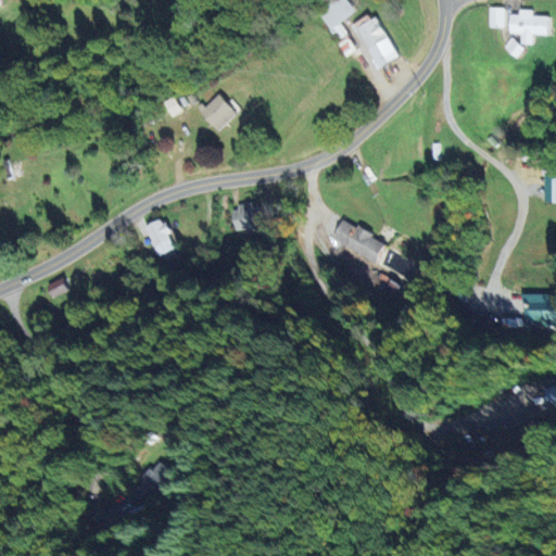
[(344,58),(355,50),(339,23),(355,12),(348,0),(335,0),(316,12),(344,58)]
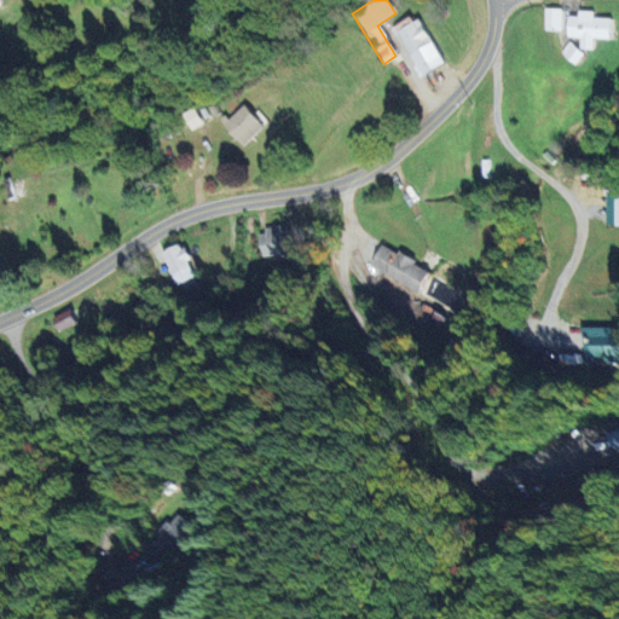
[(542,32),(560,33),(560,10),(542,10),(542,32)]
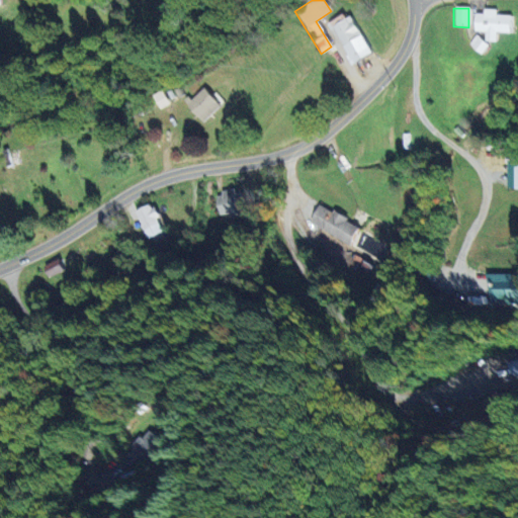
[(485,42),(496,42),(496,33),(509,33),(509,16),(496,16),(496,10),(482,10),(482,14),(472,14),(472,32),(485,32),(485,42)]
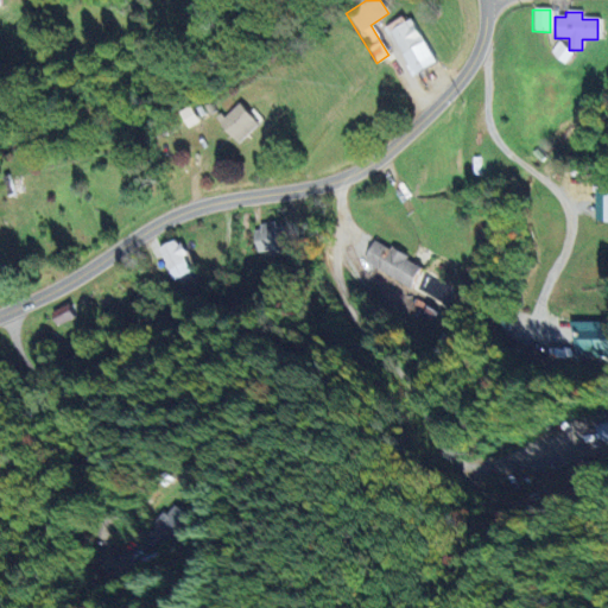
[(412,75),(435,62),(411,19),(387,32),(412,75)]
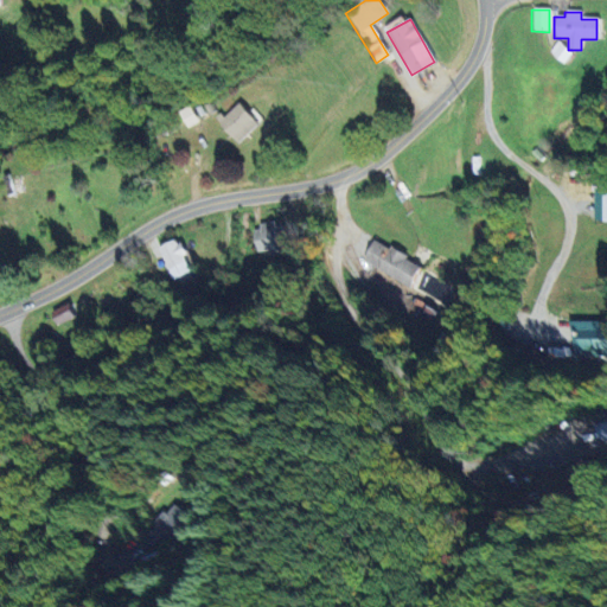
[(548,52),(562,64),(572,53),(556,42),(548,52)]
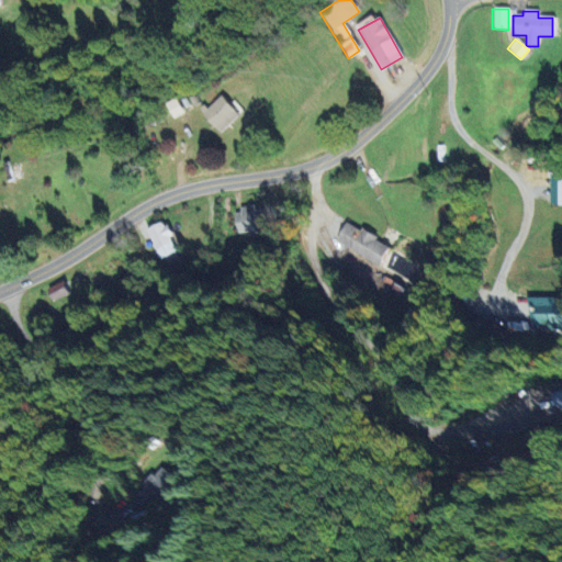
[(238,115),(220,96),(202,113),(220,133),(238,115)]
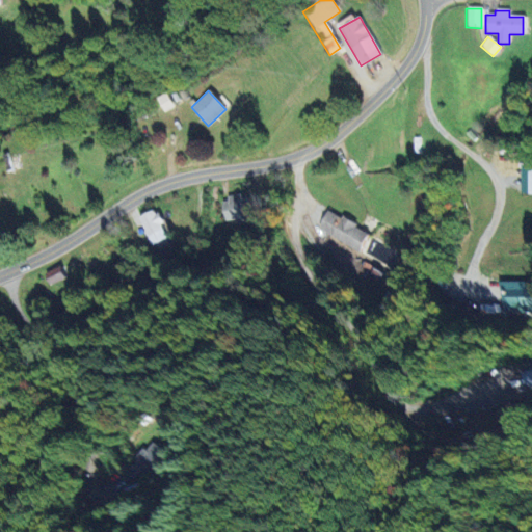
[(531,194),(531,168),(520,168),(519,194),(531,194)]
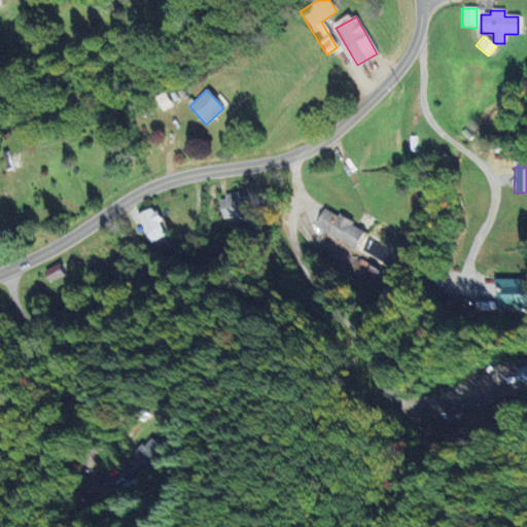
[(233,223),(251,221),(246,194),(217,198),(220,218),(232,217),(233,223)]
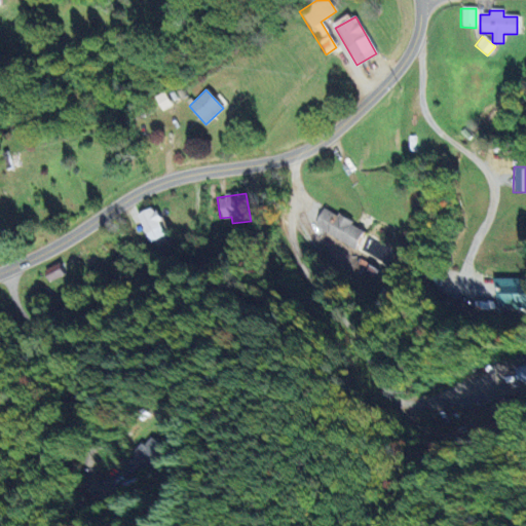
[(152,207),(135,215),(148,243),(165,235),(152,207)]
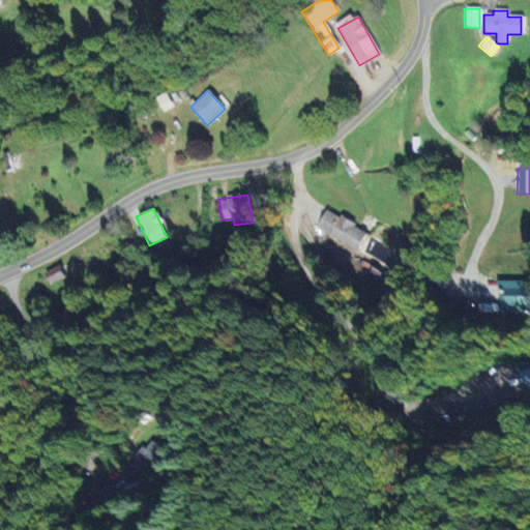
[(364,233),(324,209),(313,228),(353,252),(364,233)]
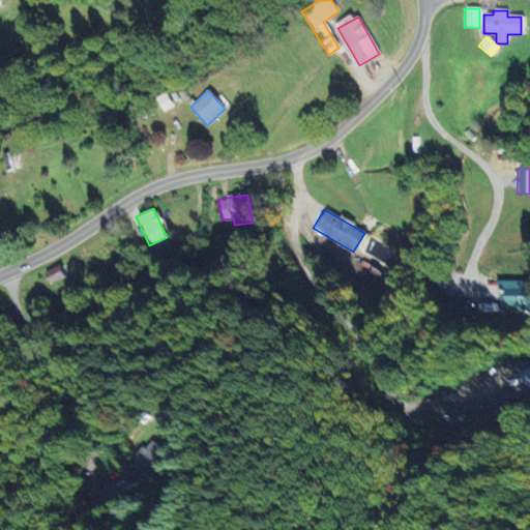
[(63,276),(57,265),(42,273),(48,284),(63,276)]
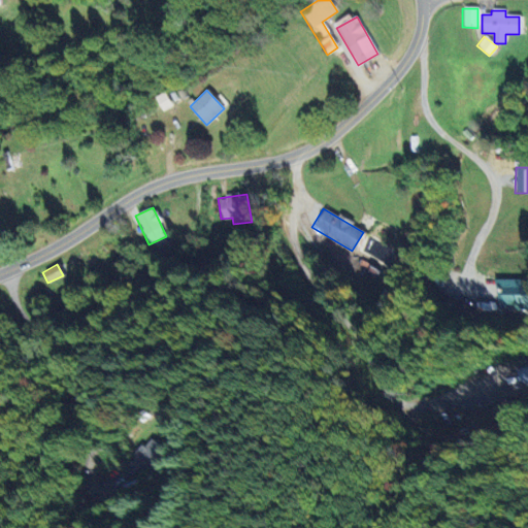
[(493,310),(527,310),(527,279),(494,279),(493,310)]
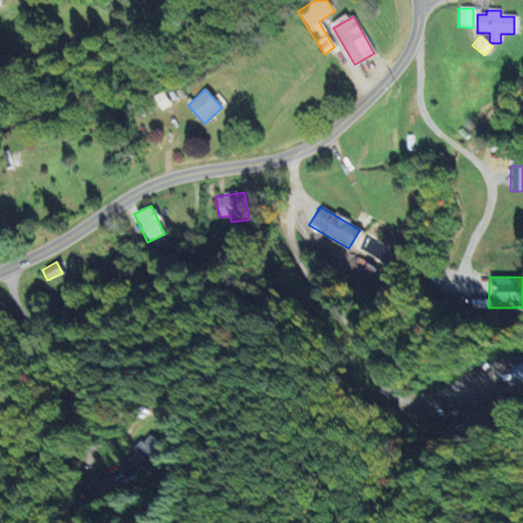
[(511,384),(522,380),(522,362),(506,367),(511,384)]
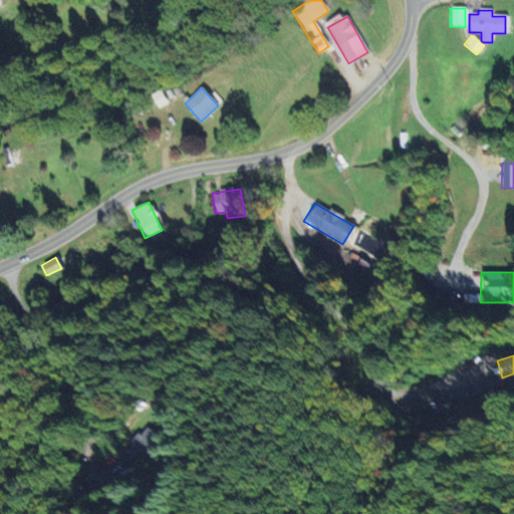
[(132,466),(157,443),(144,429),(118,452),(132,466)]
